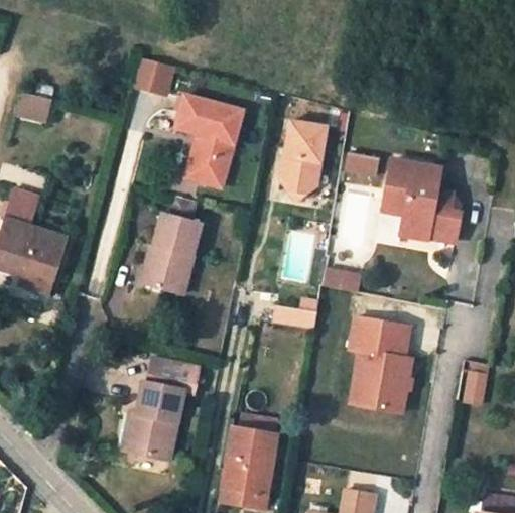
[(178,59),(145,49),(138,78),(170,86),(178,59)]
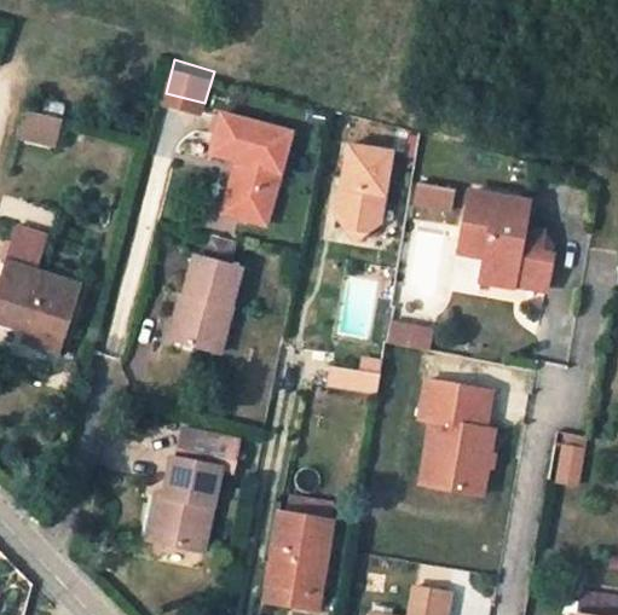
[(65,112),(34,104),(26,131),(57,139),(65,112)]
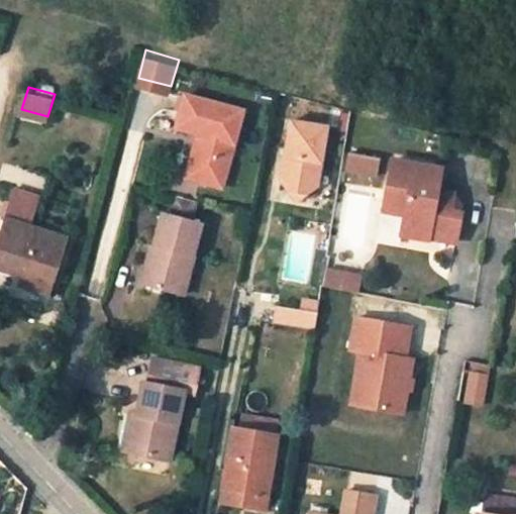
[(238,140),(246,109),(189,93),(180,124),(204,131),(192,176),(225,186),(238,140)]
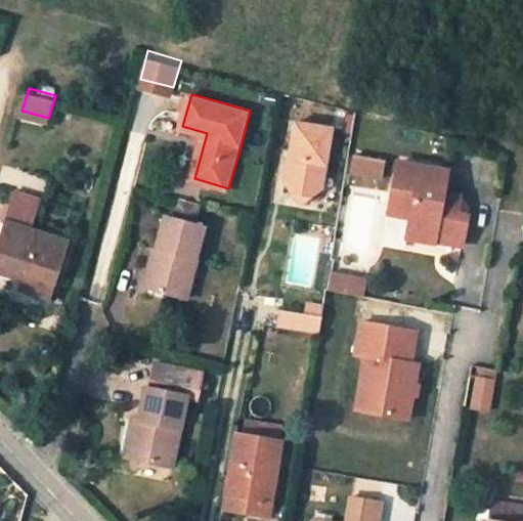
[(334,127),(297,121),(287,180),(295,190),(314,193),(323,186),(334,127)]
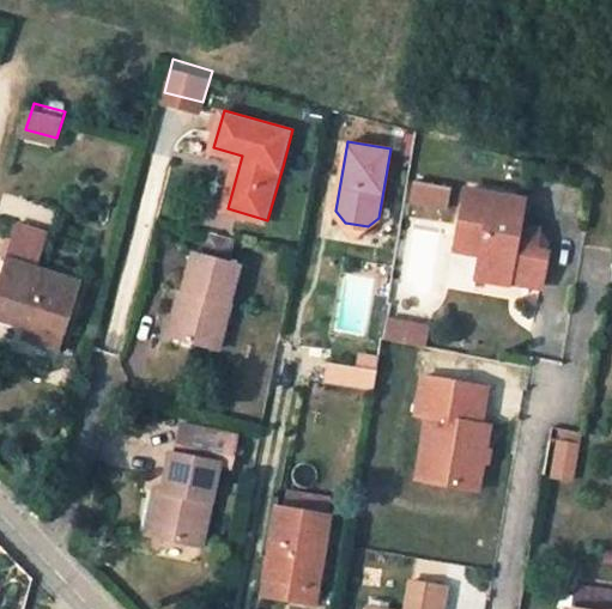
[(452,181),(418,175),(414,195),(449,201),(452,181)]
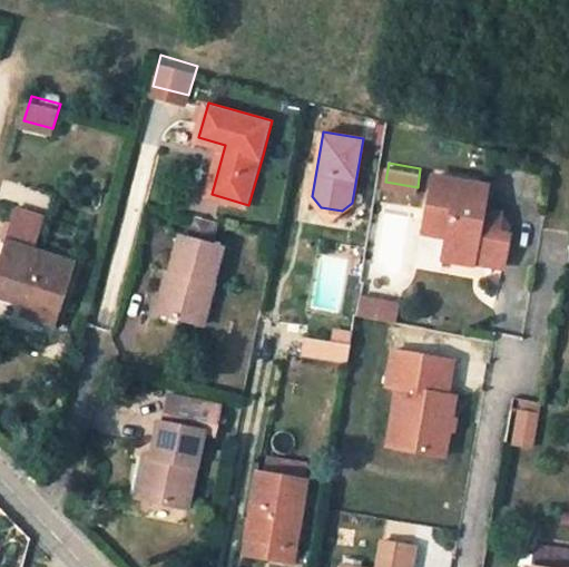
[(487,187),(433,178),(424,232),(450,236),(447,257),(477,263),(479,254),(491,255),(491,261),(502,263),(507,237),(492,235),(493,226),(498,226),(500,212),(482,209),(487,187)]
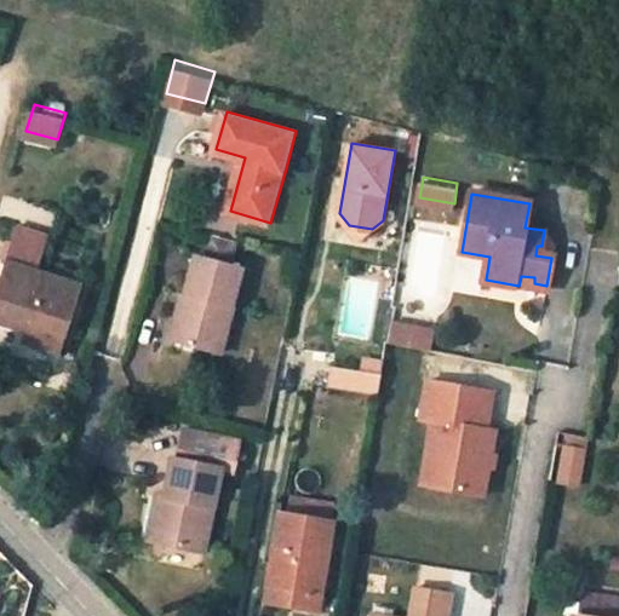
[(49,234),(16,223),(0,274),(0,321),(26,329),(35,333),(32,345),(59,352),(81,282),(38,269),(44,248),(49,234)]
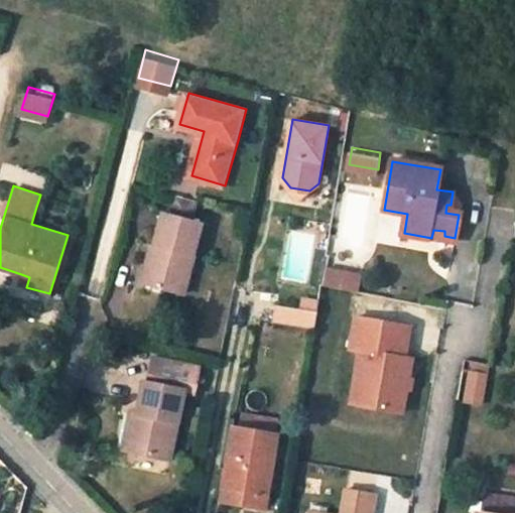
[(298,199),(309,190),(290,187),(298,199)]
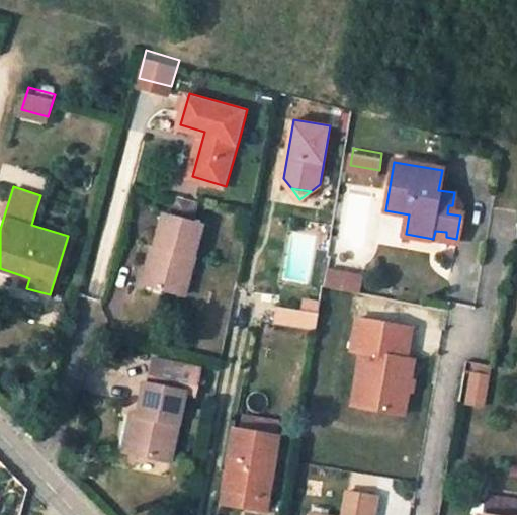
[(159,244),(150,283),(188,292),(198,254),(195,253),(203,221),(196,219),(200,200),(178,194),(174,213),(160,209),(151,242),(159,244)]
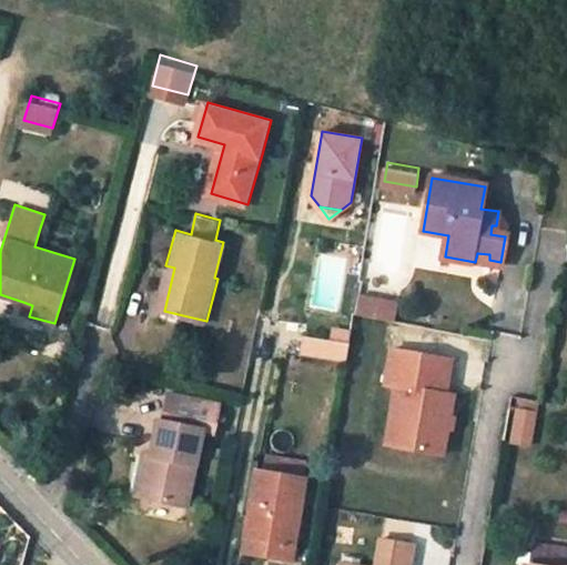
[(40,228),(47,230),(52,217),(44,214),(40,228)]
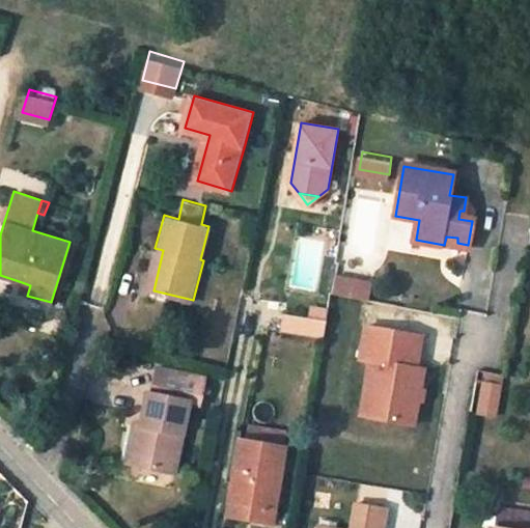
[(155,248),(145,288),(154,290),(163,250),(155,248)]
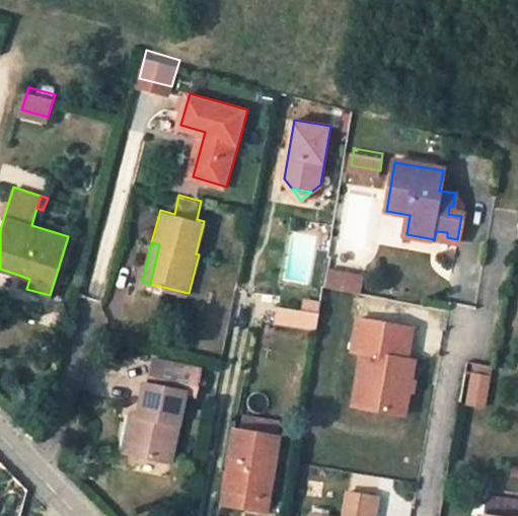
[(364,280),(328,273),(325,288),(361,295),(364,280)]
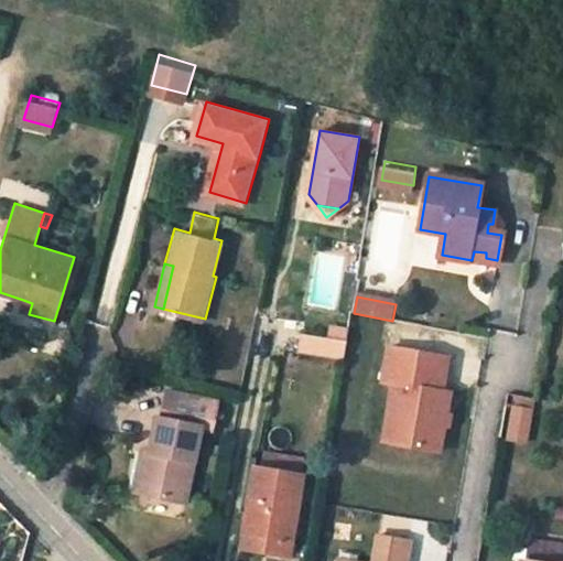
[(20,310),(29,314),(32,303),(23,300),(20,310)]
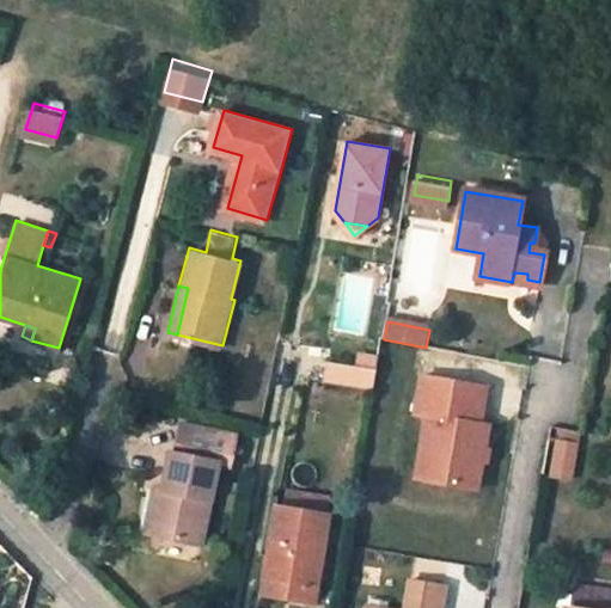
[(361,354),(360,364),(378,368),(380,356),(361,354)]
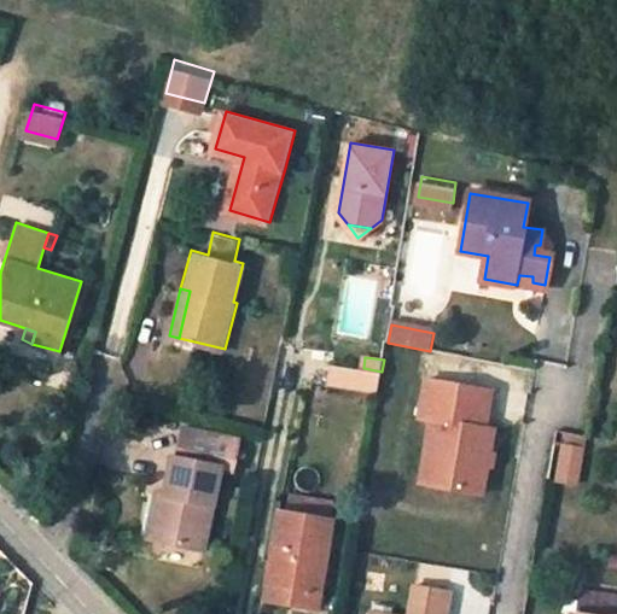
[(364,368),(333,363),(330,382),(378,390),(382,372),(364,368)]
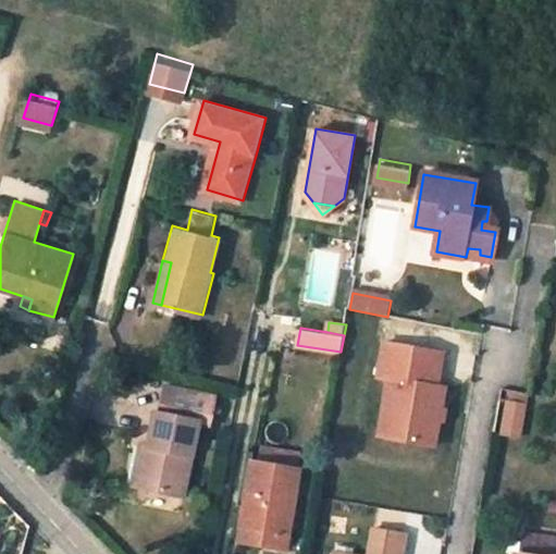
[(379,436),(435,447),(445,390),(437,389),(444,355),(385,344),(379,379),(390,380),(379,436)]
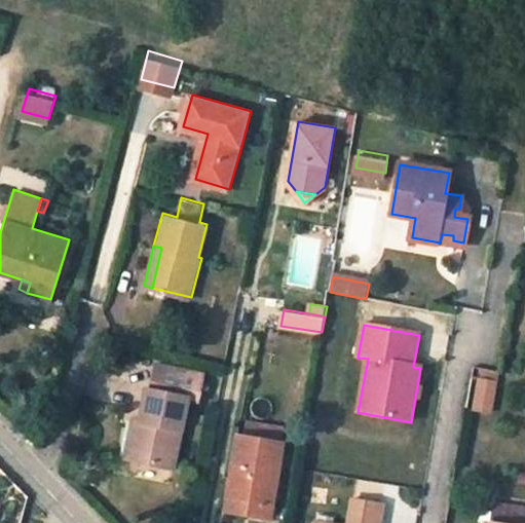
[(150,386),(146,385),(139,418),(132,456),(174,465),(188,395),(197,397),(202,372),(155,363),(150,386)]
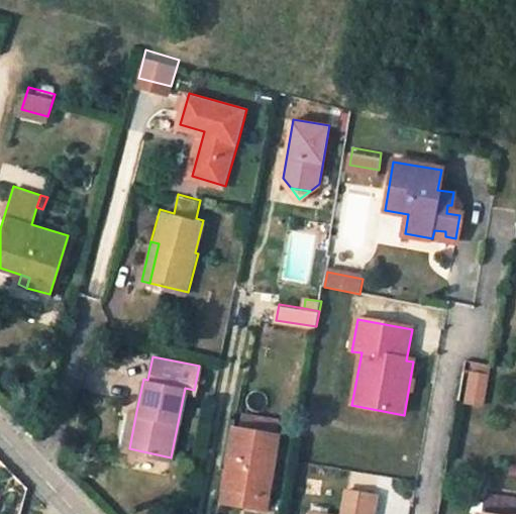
[(472,362),(471,371),(489,374),(490,365),(472,362)]
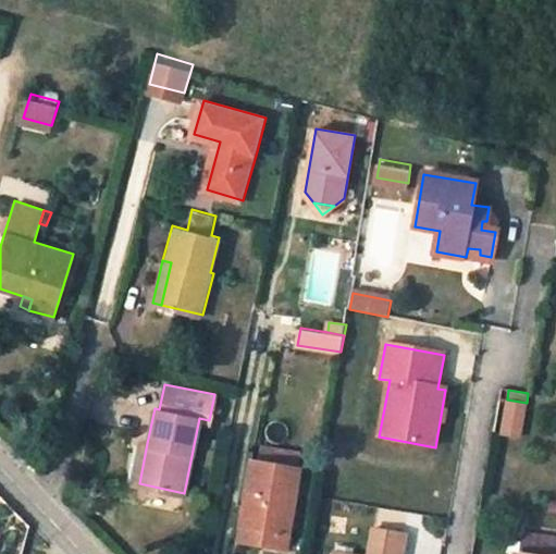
[(527,403),(507,399),(501,432),(520,435),(527,403)]
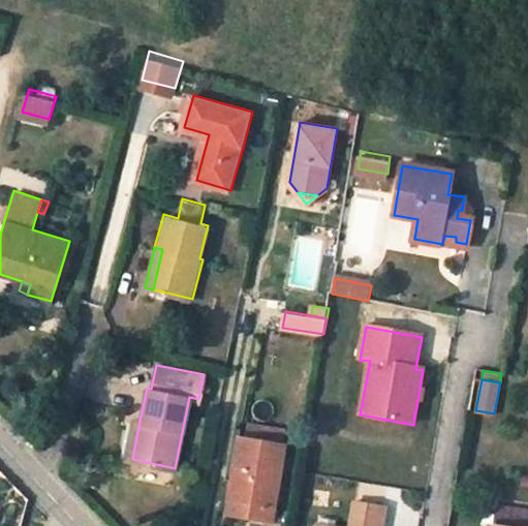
[(140,421),(133,420),(126,457),(132,459),(140,421)]
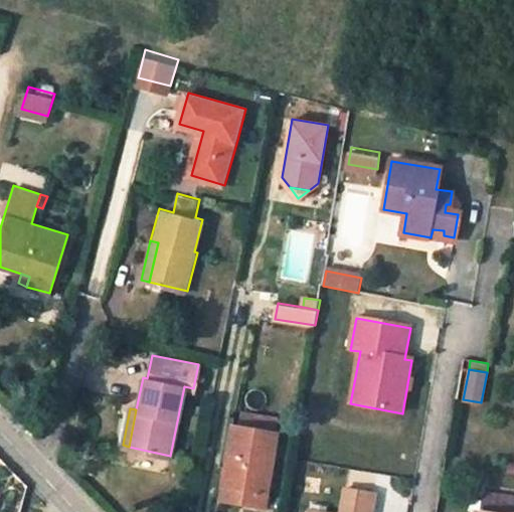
[(275,432),(232,425),(222,485),(265,492),(275,432)]
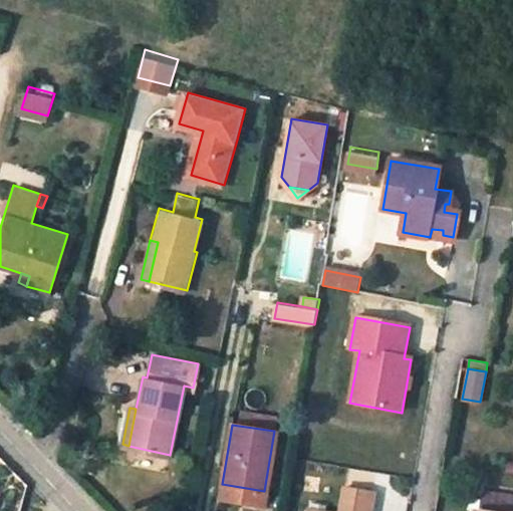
[(369,510),(374,490),(345,484),(338,510),(331,510),(308,506),(307,510),(369,510)]
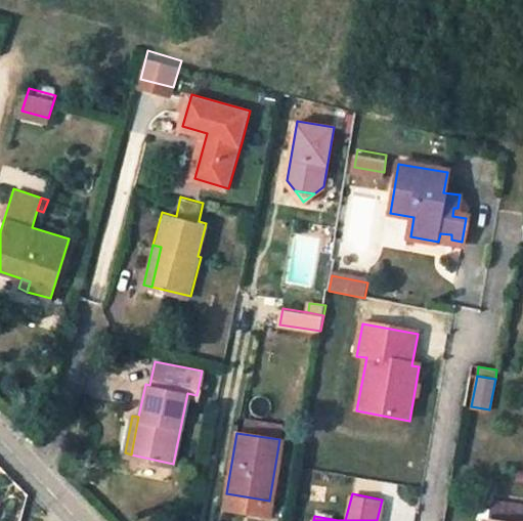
[(522,503),(492,498),(489,519),(508,520),(522,520),(522,503)]
